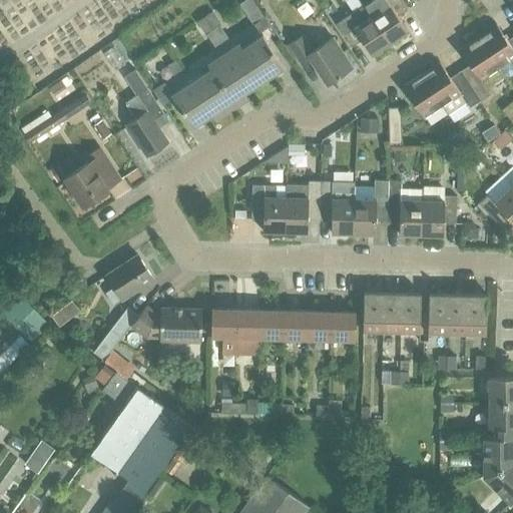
[(370,0),(364,4),(389,42),(408,30),(398,15),(409,9),(402,0),(370,0)]
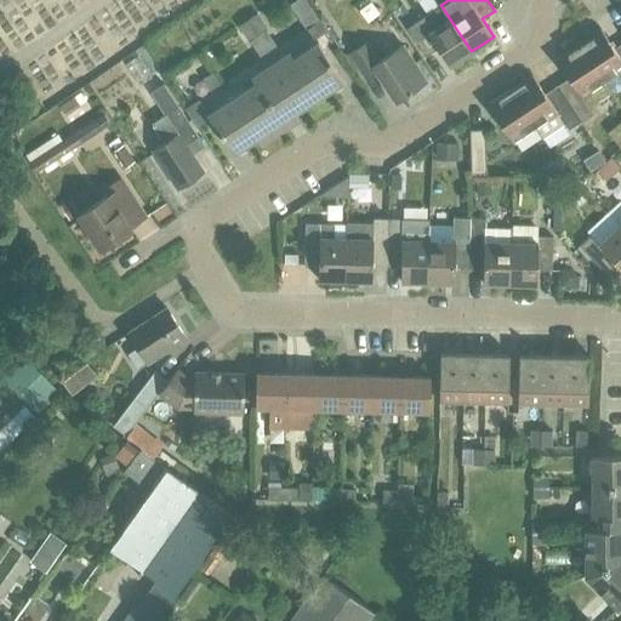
[(429,12),(408,27),(426,55),(438,47),(446,60),(450,64),(457,60),(471,51),(440,5),(429,12)]
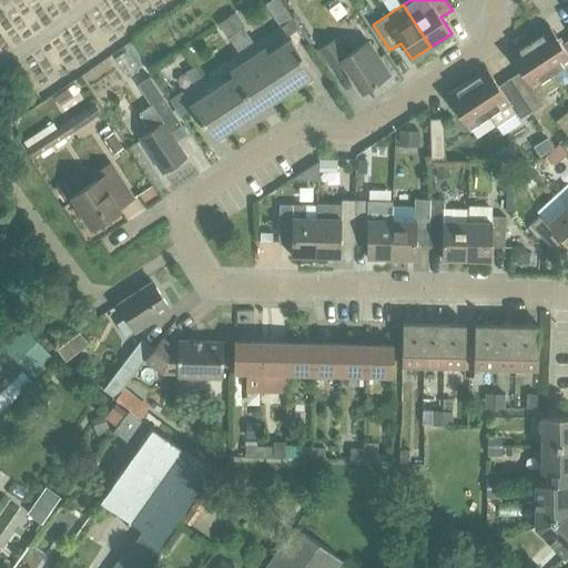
[(237,12),(220,24),(229,38),(246,27),(237,12)]
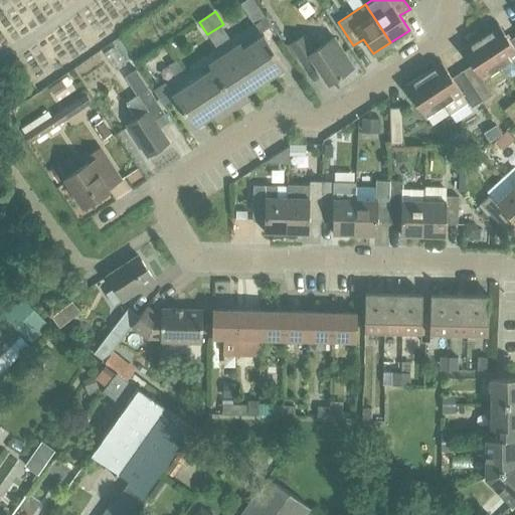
[(267,17),(255,24),(262,34),(274,27),(267,17)]
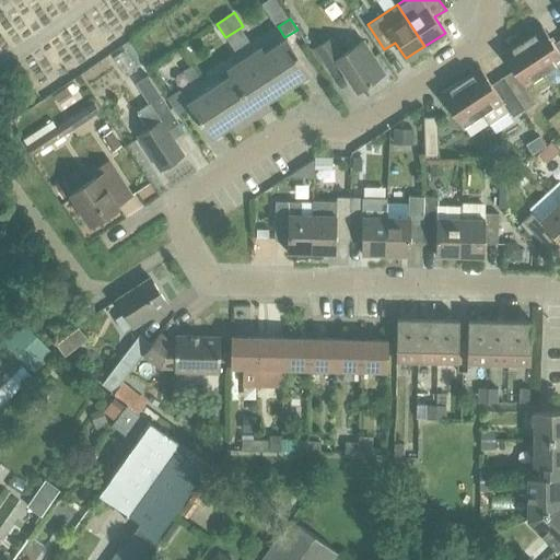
[(559,38),(553,44),(543,27),(523,41),(550,82),(555,83),(559,80),(559,79),(559,73),(557,68),(559,66),(559,38)]
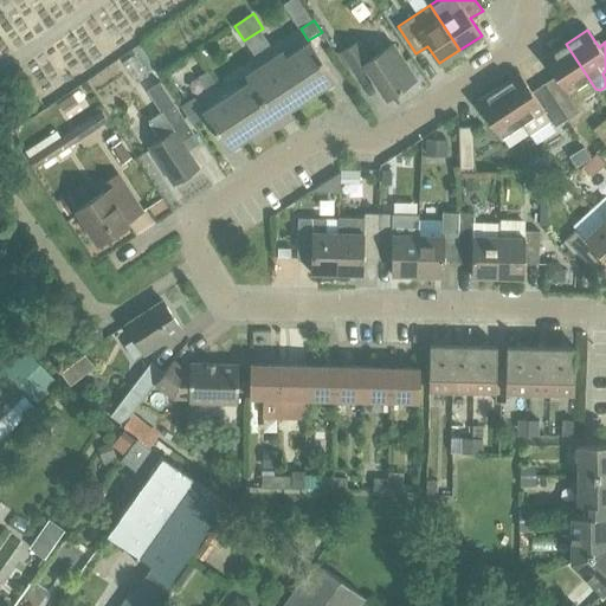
[(359,42),(341,53),(358,77),(368,70),(388,100),(417,79),(393,44),(371,59),(359,42)]
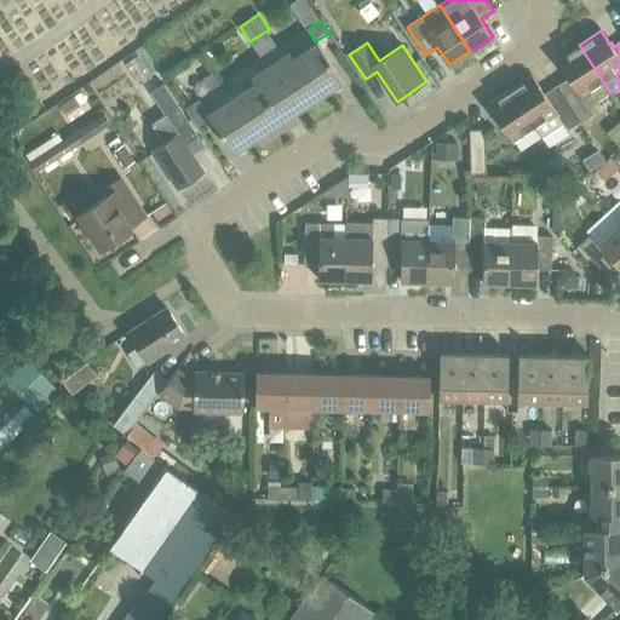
[(279,62),(308,107),(345,82),(320,44),(296,59),(291,53),(279,62)]
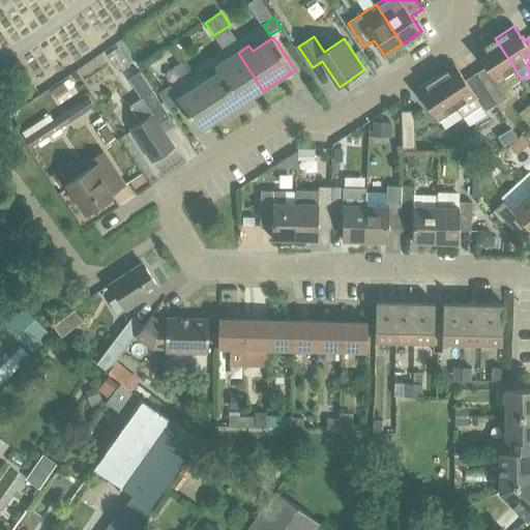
[(521,78),(495,38),(476,51),(486,66),(476,72),(497,105),(507,97),(502,90),(521,79),(521,78)]
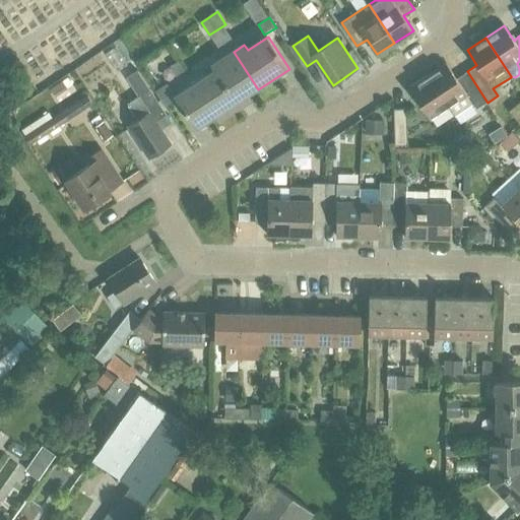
[(116,47),(106,53),(118,71),(127,64),(116,47)]
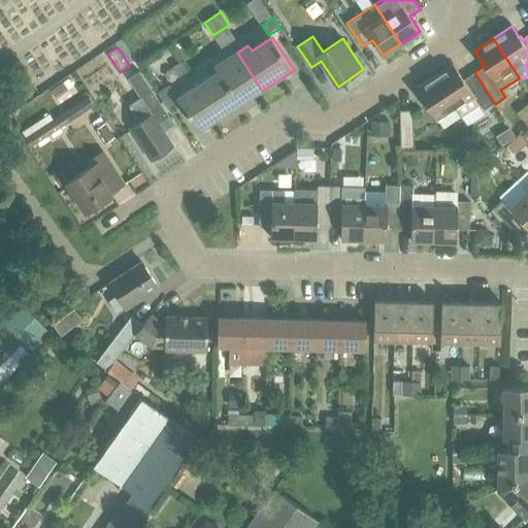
[(262,91),(237,53),(216,66),(219,71),(209,77),(234,116),(256,102),(253,97),(262,91)]
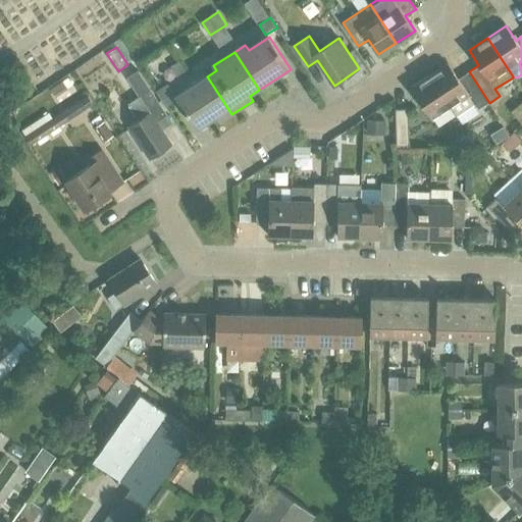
[(449,63),(430,75),(452,107),(457,115),(475,104),(478,109),(485,105),(489,103),(469,71),(459,79),(449,63)]
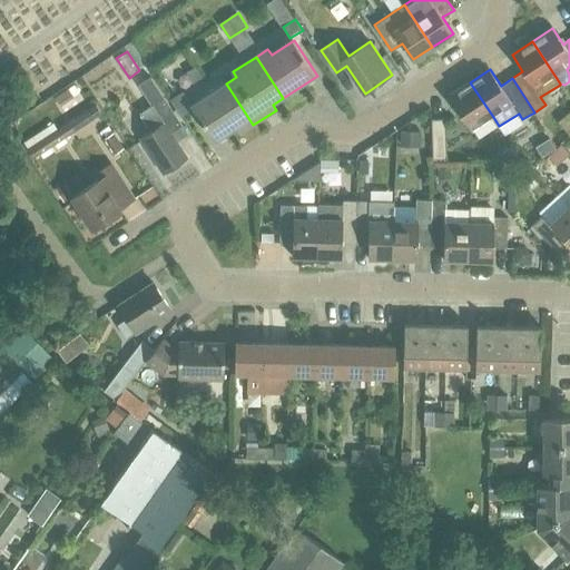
[(151,78),(139,86),(153,106),(140,114),(151,131),(140,138),(165,175),(189,158),(173,134),(184,126),(151,78)]
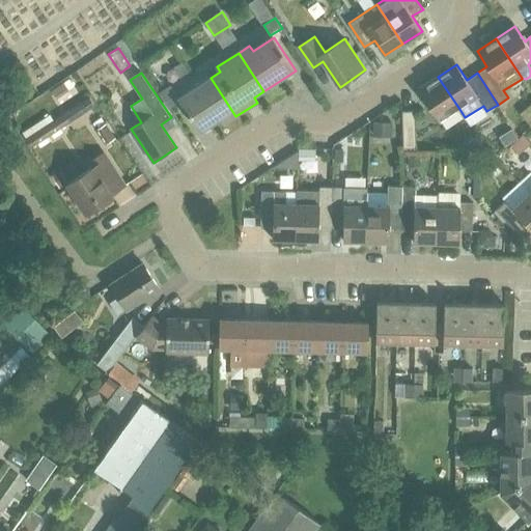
[(459,109),(438,77),(418,89),(440,121),(459,109)]
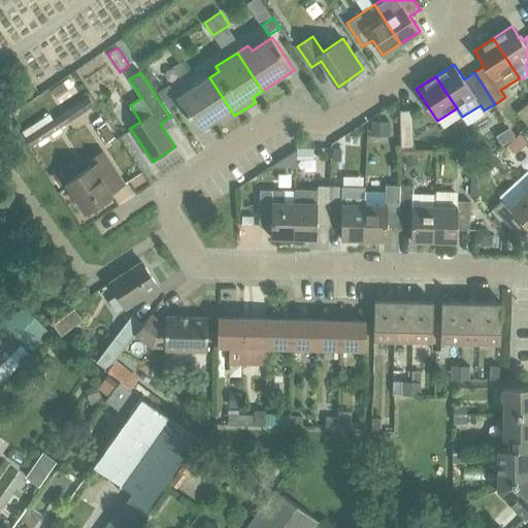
[(234,116),(209,77),(178,98),(200,131),(221,118),(224,123),(234,116)]
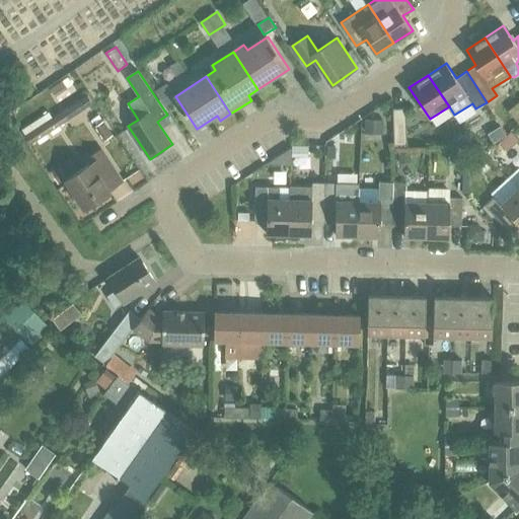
[(61,79),(49,87),(56,97),(68,89),(61,79)]
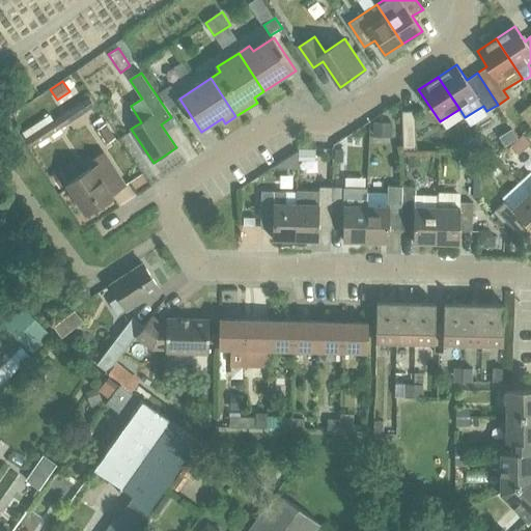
[(171,82),(159,90),(164,100),(176,90),(171,82)]
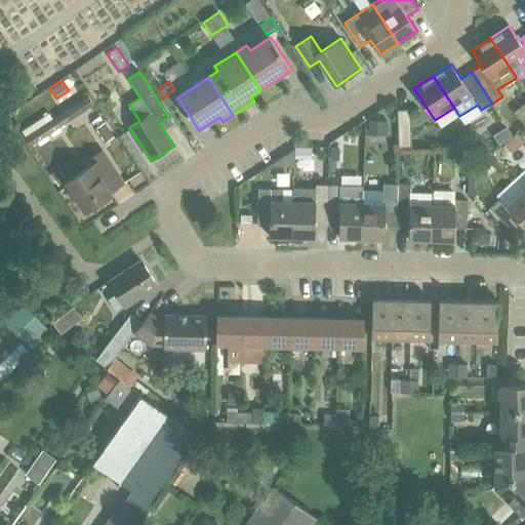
[(89,96),(75,106),(80,114),(94,105),(89,96)]
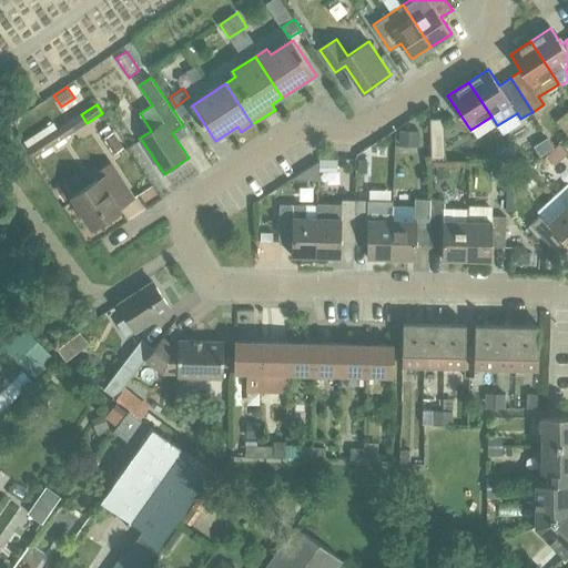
[(430,158),(445,158),(444,119),(429,119),(430,158)]
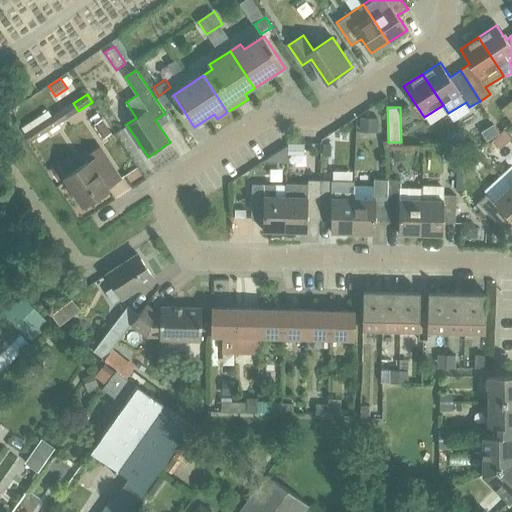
[(49,110),(23,128),(27,134),(53,116),(49,110)]
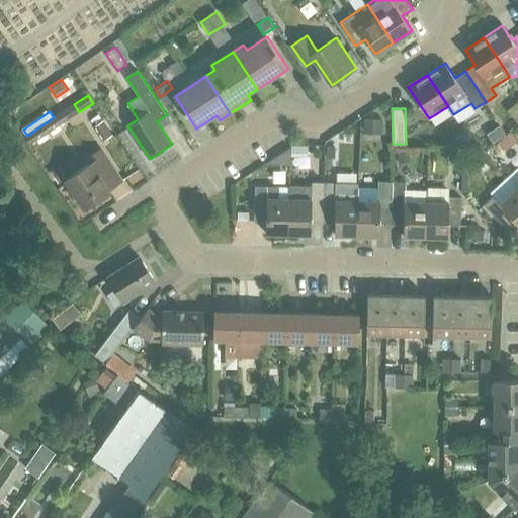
[(60,124),(67,120),(62,112),(54,117),(27,136),(32,143),(37,140),(40,143),(49,138),(47,134),(52,131),(54,134),(62,128),(60,124)]
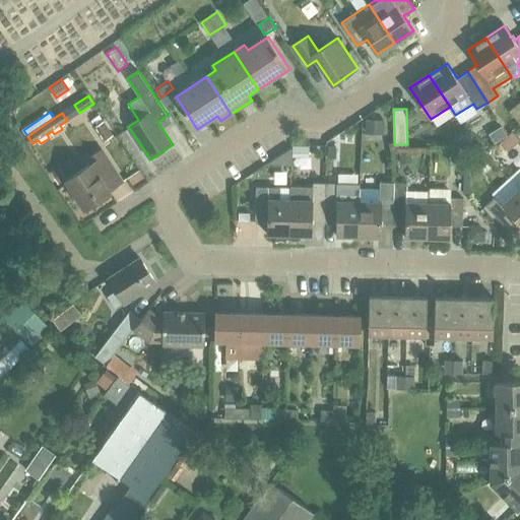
[(386,119),(368,118),(367,132),(386,133),(386,119)]
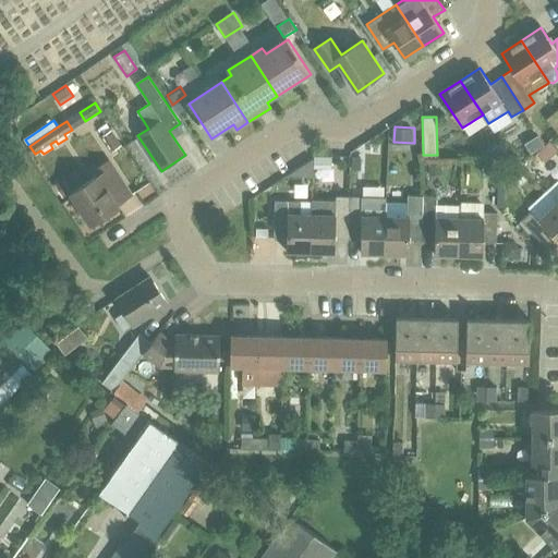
[(104,134),(113,148),(122,143),(112,128),(104,134)]
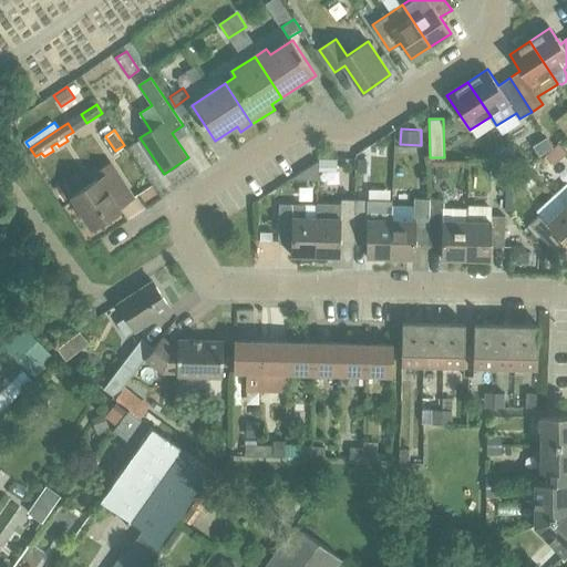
[(548,138),(539,145),(545,154),(554,147),(548,138)]
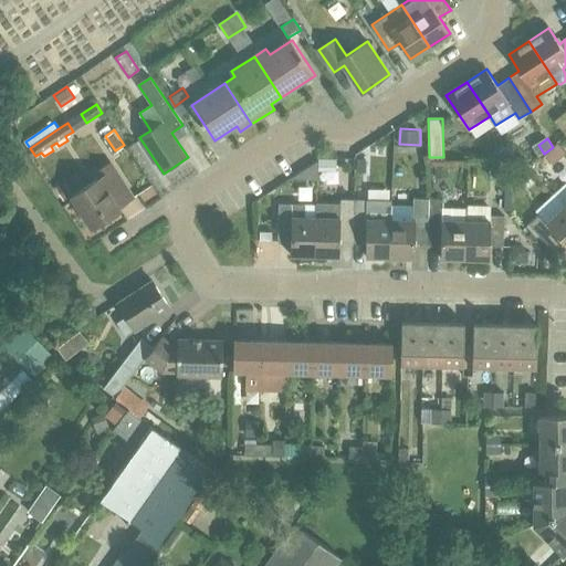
[(509,147),(499,153),(505,163),(519,163),(509,147)]
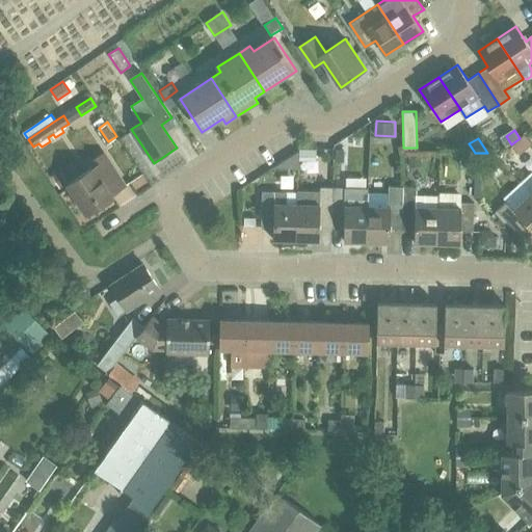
[(300,160),(317,160),(317,150),(300,149),(300,160)]
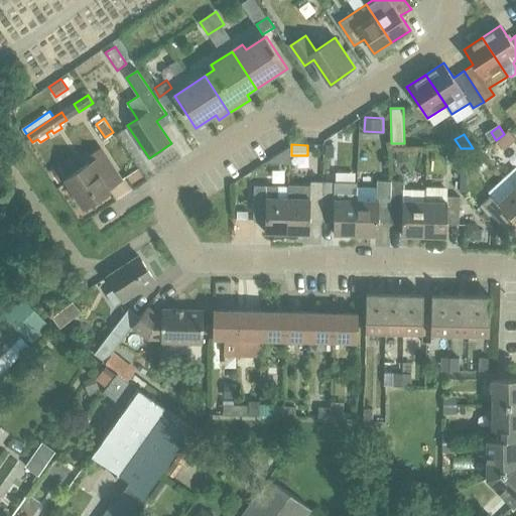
[(325,144),(324,156),(333,156),(333,144),(325,144)]
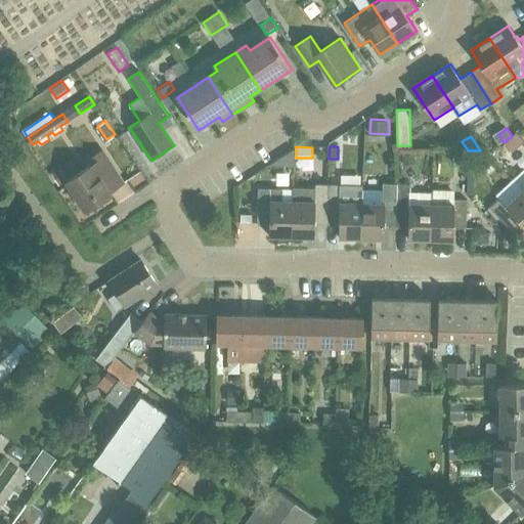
[(112,192),(125,183),(103,150),(89,161),(93,166),(68,182),(86,211),(113,193),(112,192)]
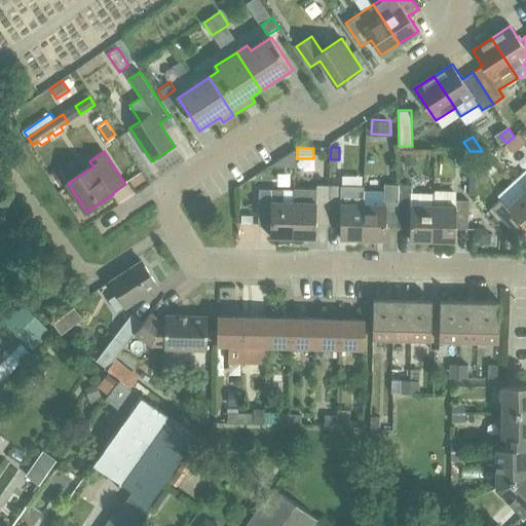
[(417,157),(405,157),(405,166),(417,166),(417,157)]
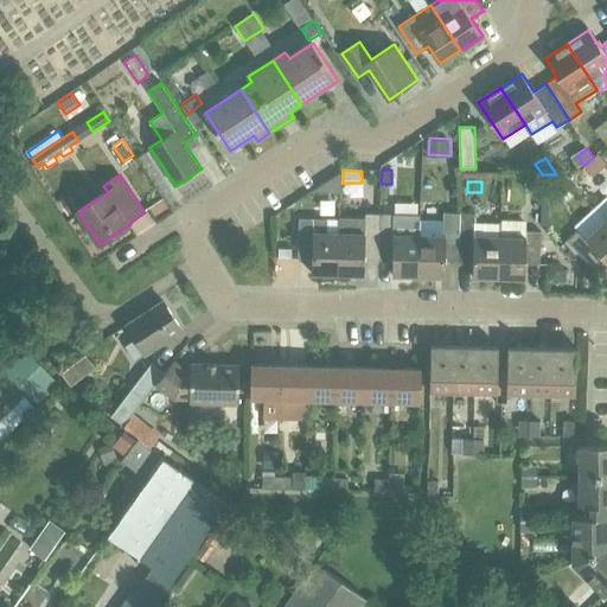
[(69,195),(61,200),(69,213),(77,208),(69,195)]
